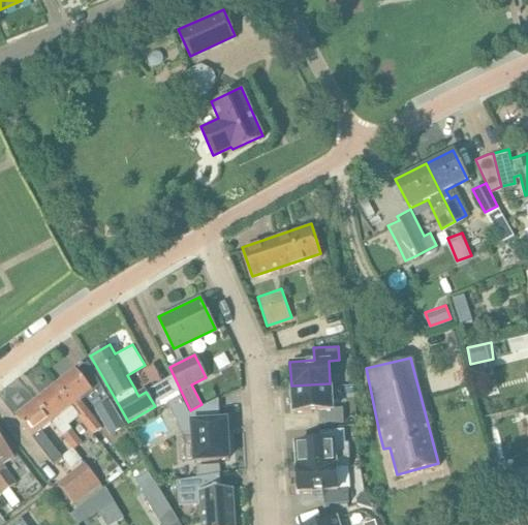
[(75,369),(55,384),(79,414),(91,431),(109,452),(115,446),(98,426),(100,424),(80,398),(91,389),(75,369)]
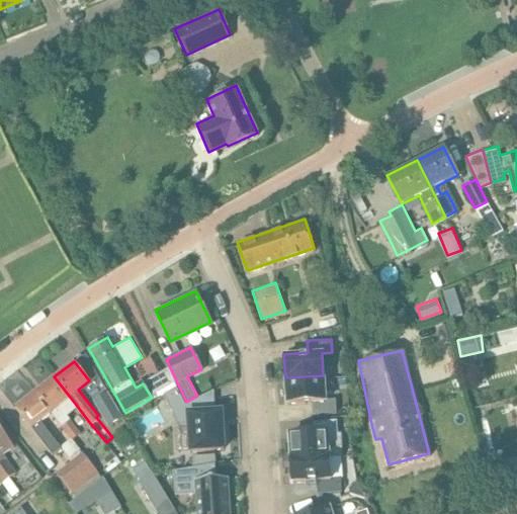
[(323,375),(285,377),(286,402),(311,400),(311,412),(336,410),(335,397),(325,398),(324,387),(323,375)]
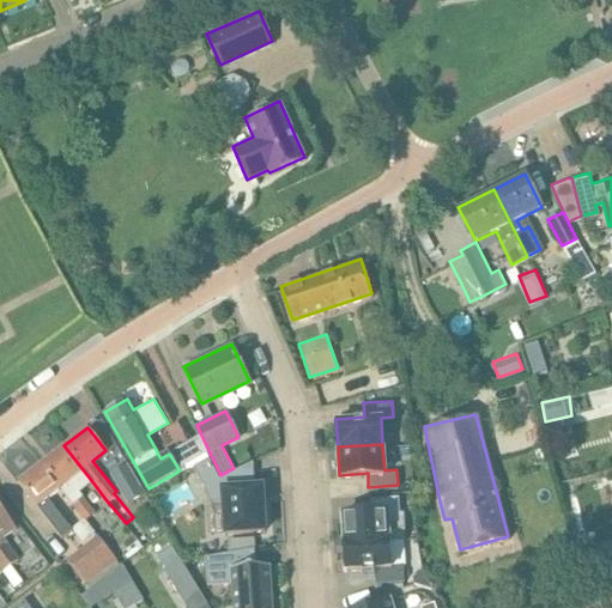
[(41,463),(60,486),(84,517),(95,509),(79,490),(91,480),(64,445),(41,463)]
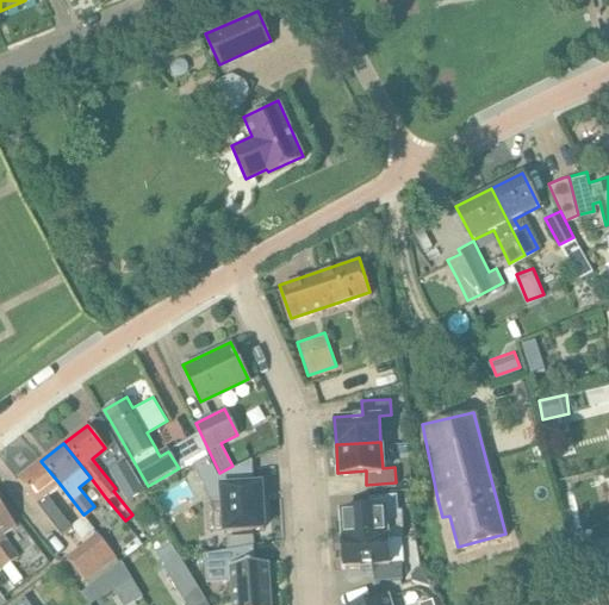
[(217,475),(207,455),(194,462),(210,497),(224,496),(225,526),(261,524),(260,484),(252,484),(250,459),(217,475)]
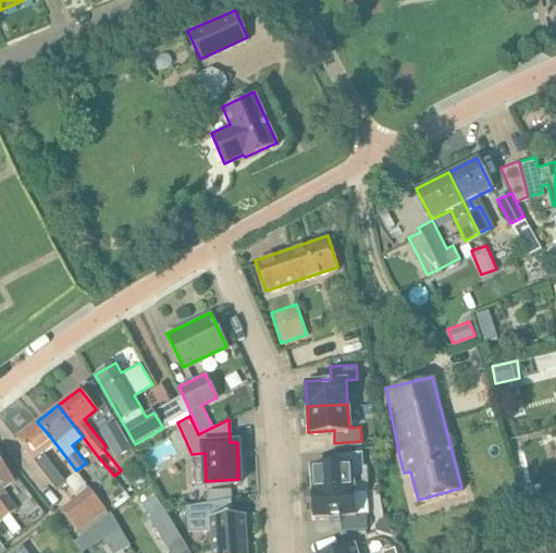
[(114,420),(100,429),(115,456),(130,447),(114,420)]
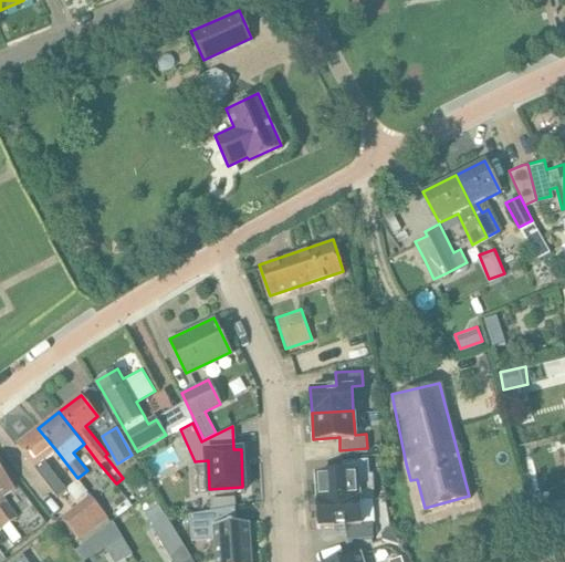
[(38,428),(17,445),(56,496),(66,488),(43,459),(55,449),(38,428)]
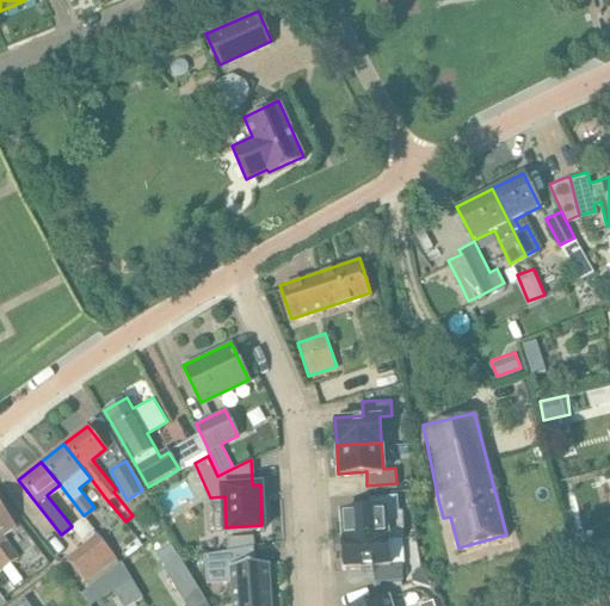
[(369,508),(340,511),(343,538),(387,536),(386,509),(398,508),(396,493),(368,494),(369,508)]
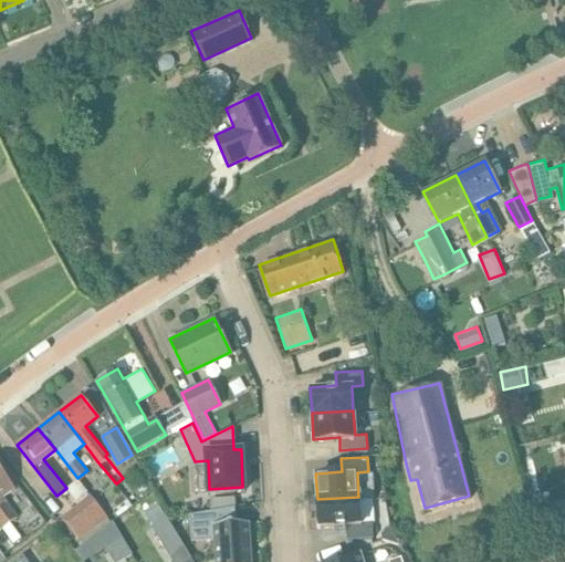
[(0,507),(9,519),(16,514),(6,500),(7,499),(2,493),(13,486),(7,475),(0,466),(0,507)]
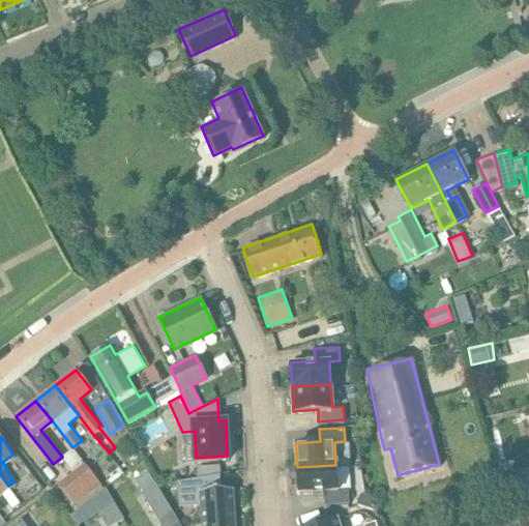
[(528,455),(515,460),(497,464),(501,476),(515,472),(520,491),(506,494),(510,508),(528,502),(528,455)]
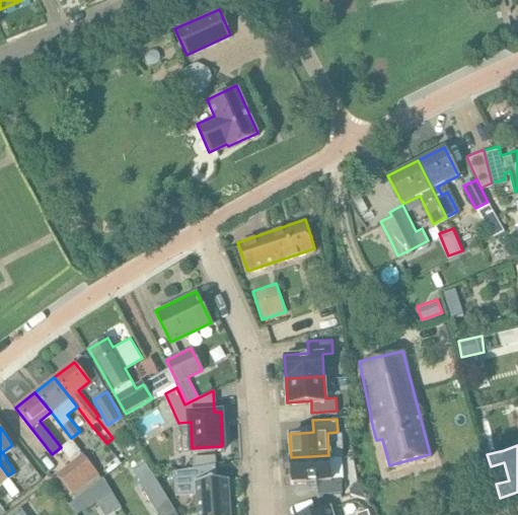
[(71,493),(96,472),(82,453),(56,472),(71,493)]
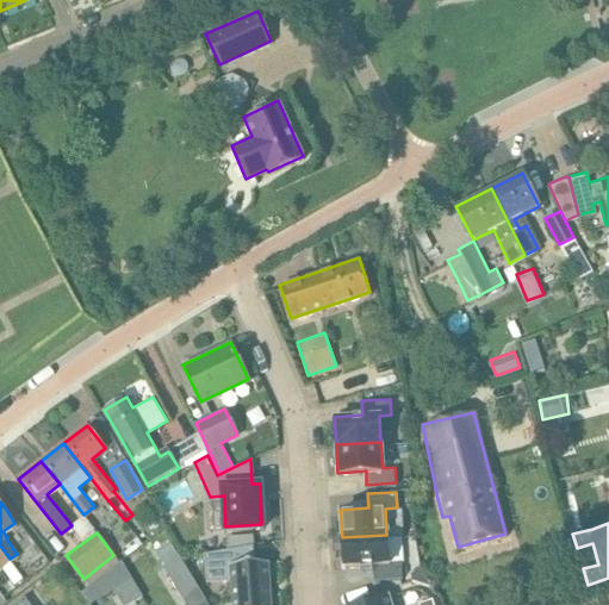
[(253,532),(225,534),(227,547),(254,542),(253,532)]
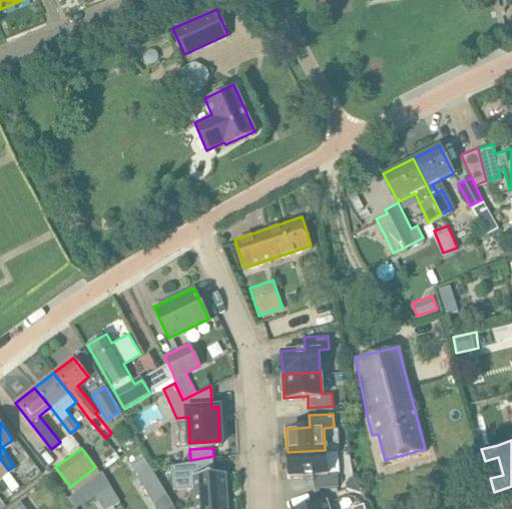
[(114,450),(101,460),(106,466),(118,456),(114,450)]
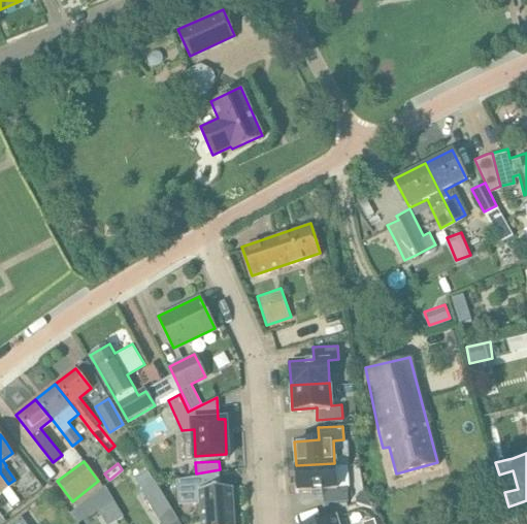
[(334,463),(296,465),(297,490),(322,488),(323,500),(348,499),(347,485),(336,486),(334,463)]
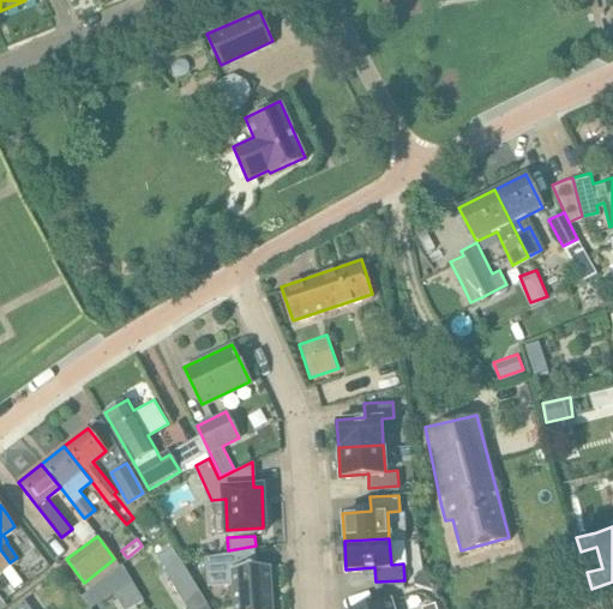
[(157,554),(164,566),(179,558),(172,546),(157,554)]
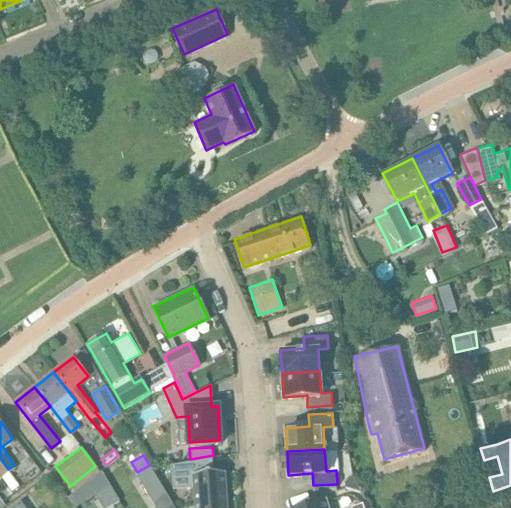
[(211,456),(172,463),(173,474),(193,473),(195,507),(226,507),(226,496),(226,495),(226,491),(226,490),(224,470),(212,471),(211,456)]
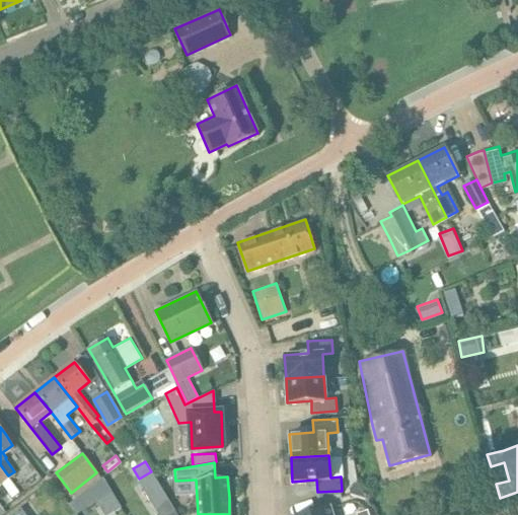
[(0,477),(2,481),(8,475),(0,464),(0,477)]
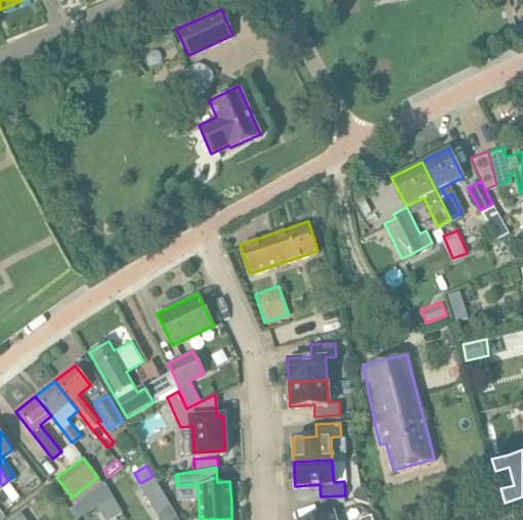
[(154,476),(139,484),(155,511),(169,502),(154,476)]
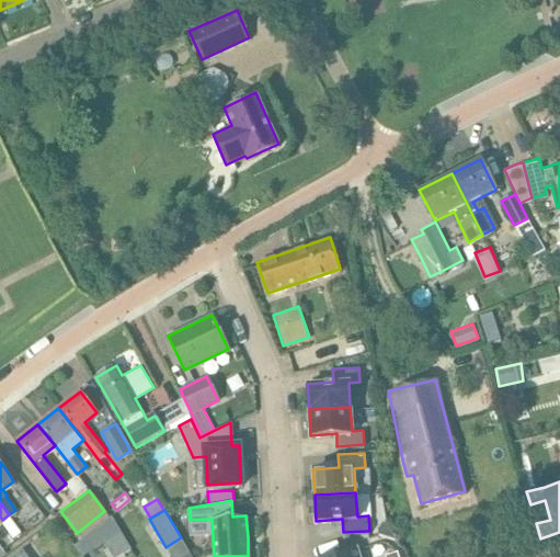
[(357,544),(317,556),(362,556),(358,546),(357,544)]
